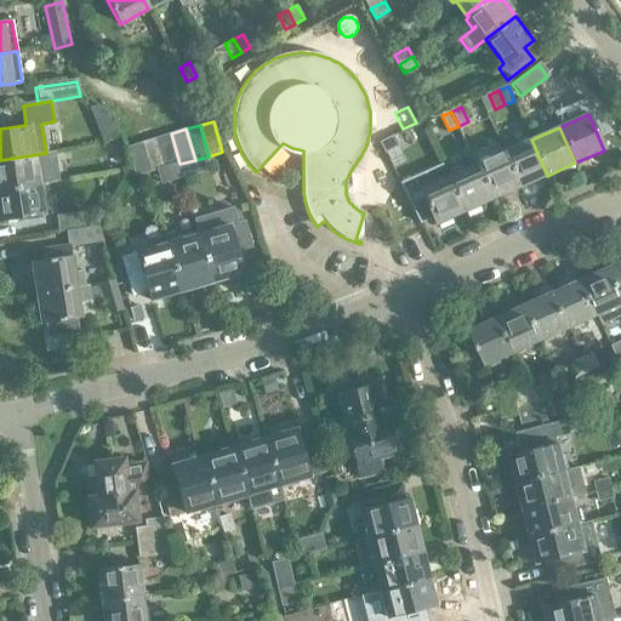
[(166,169),(180,164),(171,134),(157,137),(166,169)]
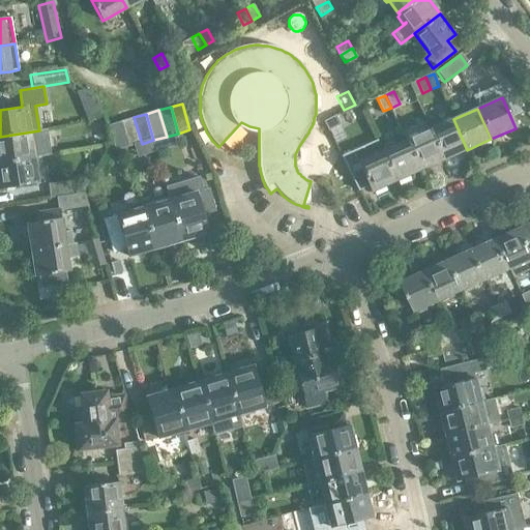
[(340,123),(335,115),(323,120),(328,129),(340,123)]
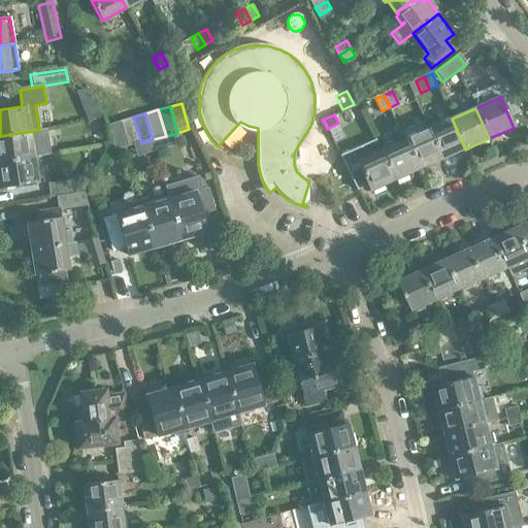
[(128,147),(141,143),(133,117),(121,121),(128,147)]
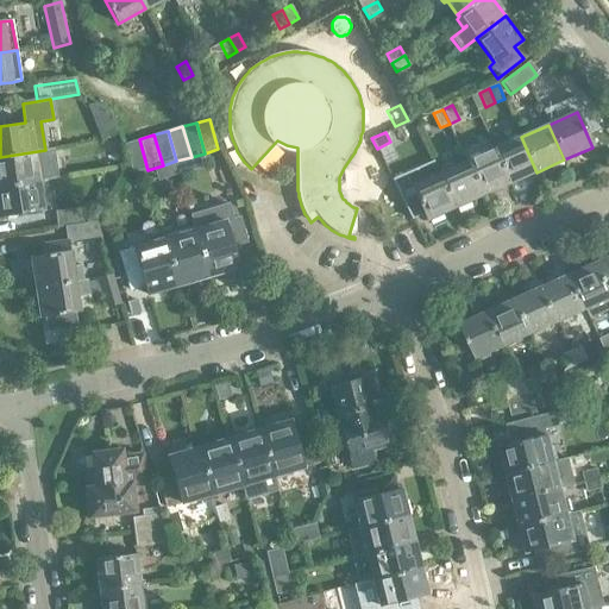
[(510,184),(537,173),(521,137),(494,149),(510,184)]
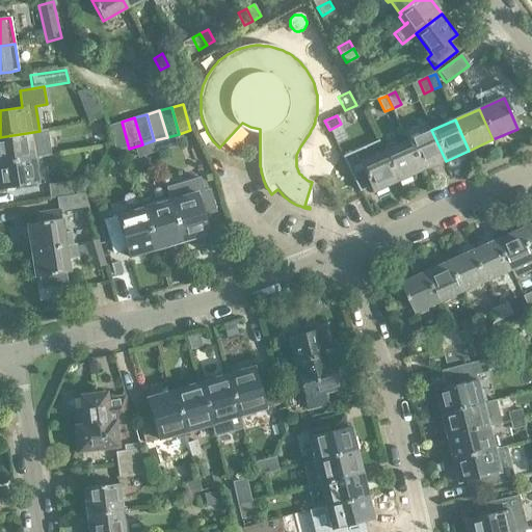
[(116,153),(129,149),(122,122),(108,126),(116,153)]
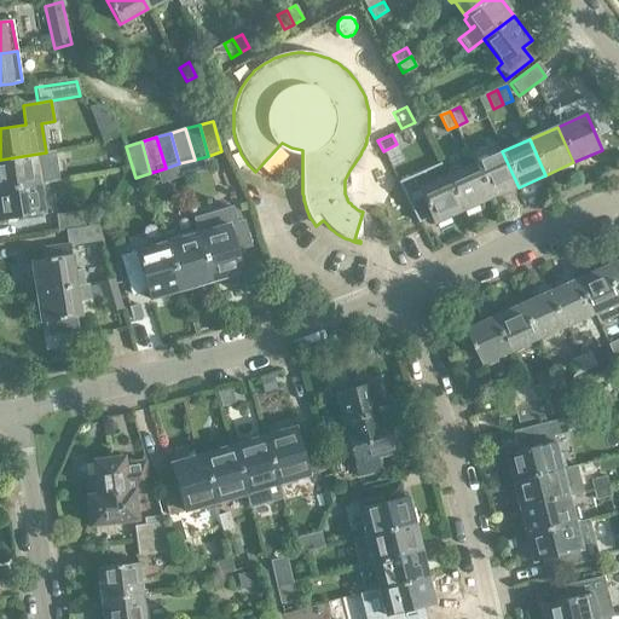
[(91,145),(75,148),(76,158),(92,156),(91,145)]
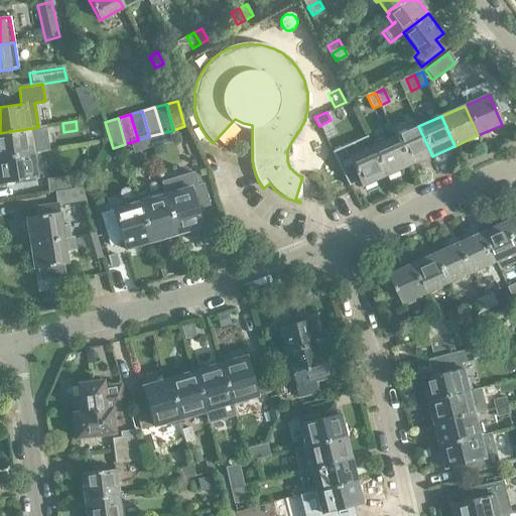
[(408,166),(432,156),(418,126),(395,137),(408,166)]
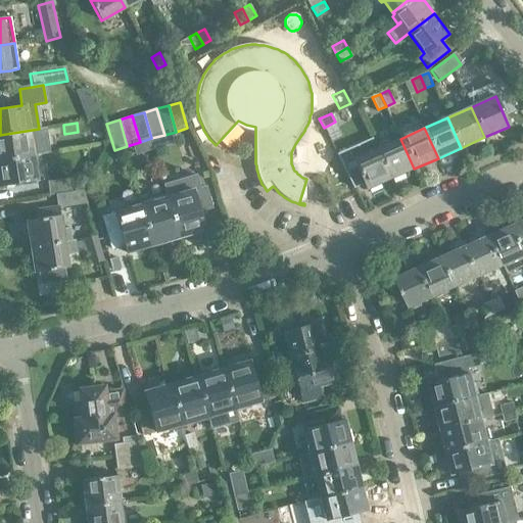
[(0,160),(34,155),(44,153),(39,129),(0,135),(0,160)]
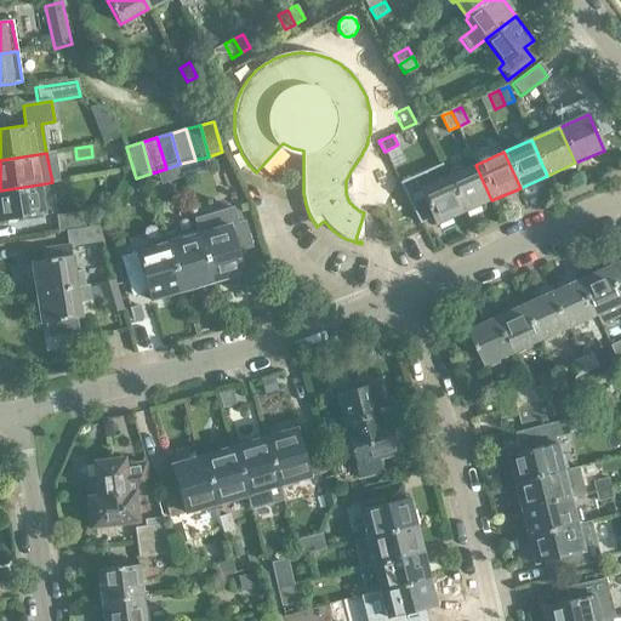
[(465,212),(491,200),(476,165),(449,177),(465,212)]
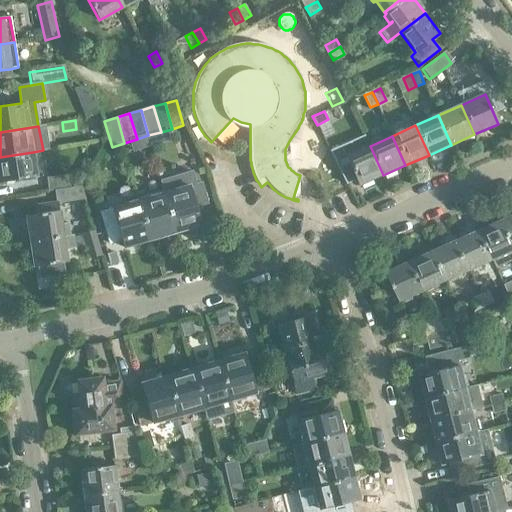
[(383,175),(370,146),(346,156),(359,186),(383,175)]
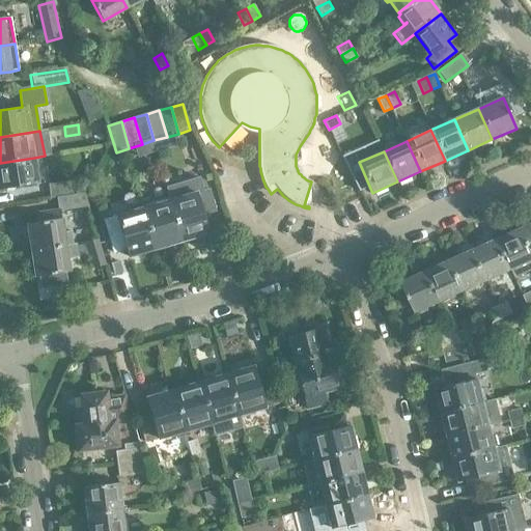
[(34,158),(0,163),(0,189),(38,184),(34,158)]
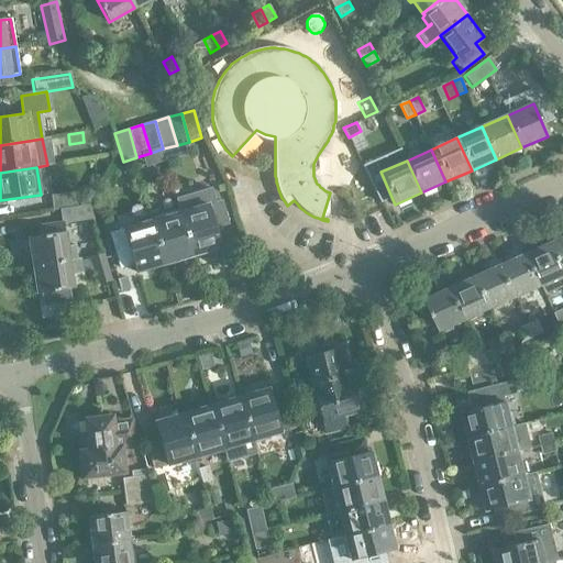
[(217,202),(212,187),(175,198),(179,213),(191,255),(220,247),(214,227),(227,223),(220,201),(217,202)]
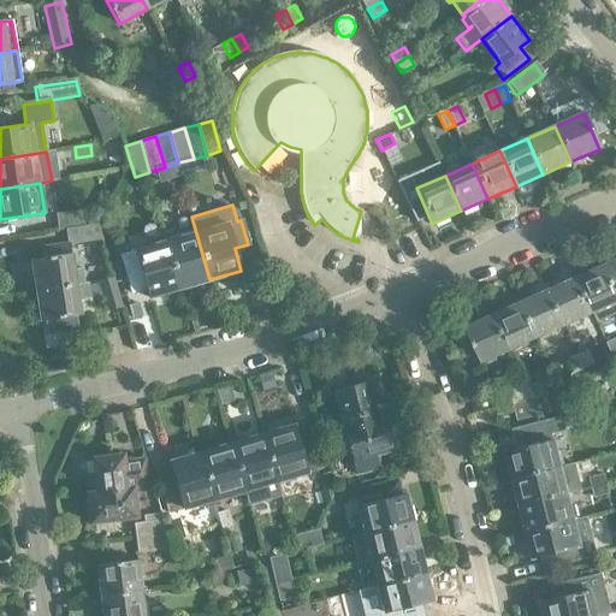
[(58,213),(60,230),(67,229),(87,225),(84,209),(58,213)]
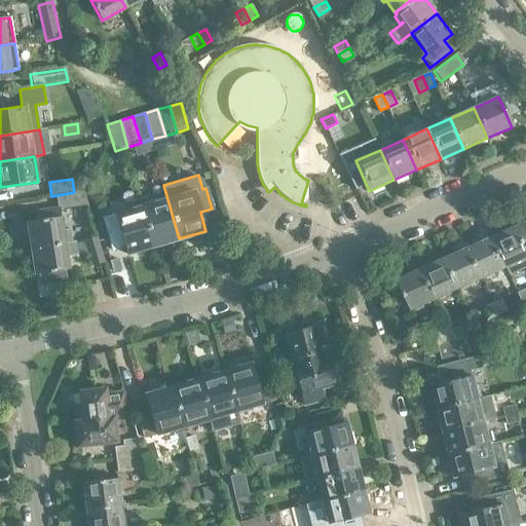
[(86,191),(74,192),(58,195),(60,209),(89,204),(86,191)]
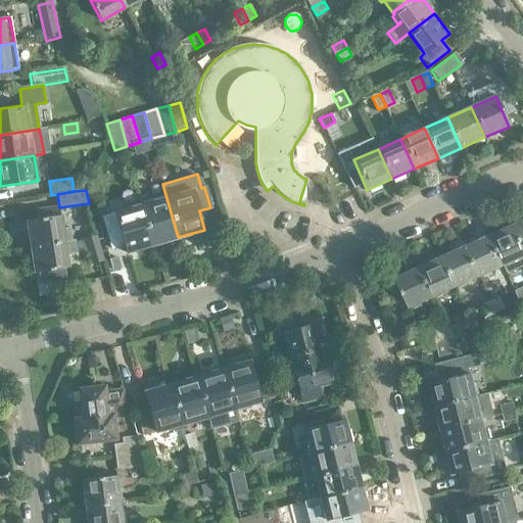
[(167,198),(140,205),(151,245),(178,237),(167,198)]
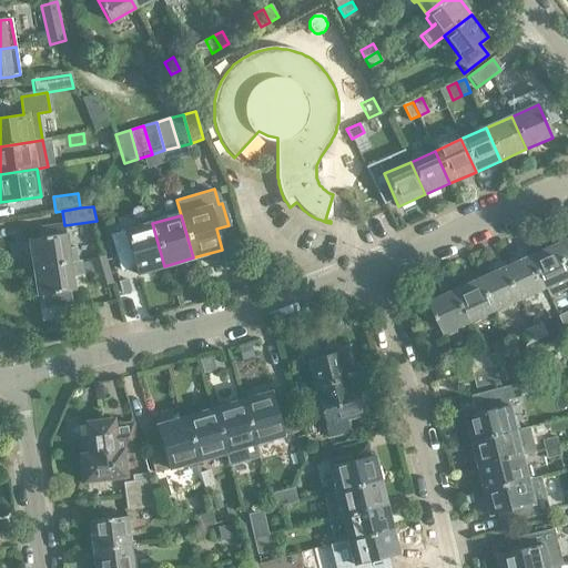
[(164,266),(152,223),(111,235),(117,257),(130,253),(135,274),(164,266)]
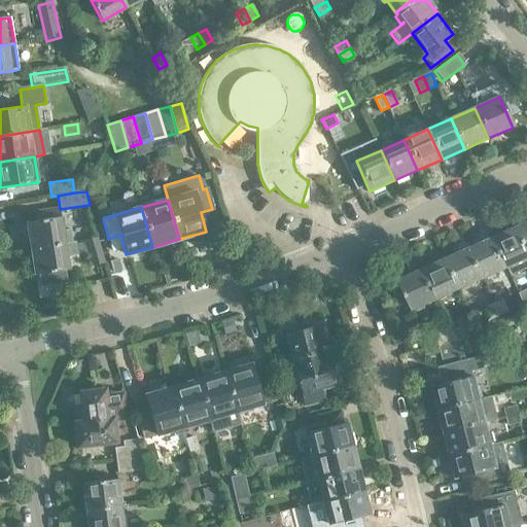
[(63,231),(61,217),(59,208),(35,211),(36,221),(26,222),(30,249),(71,244),(69,230),(63,231)]
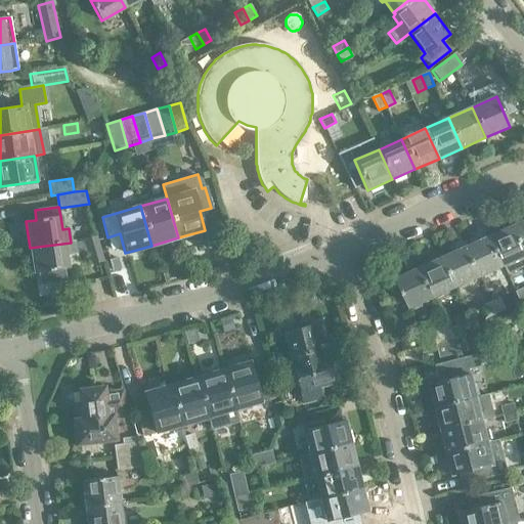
[(523,221),(515,225),(523,247),(523,221)]
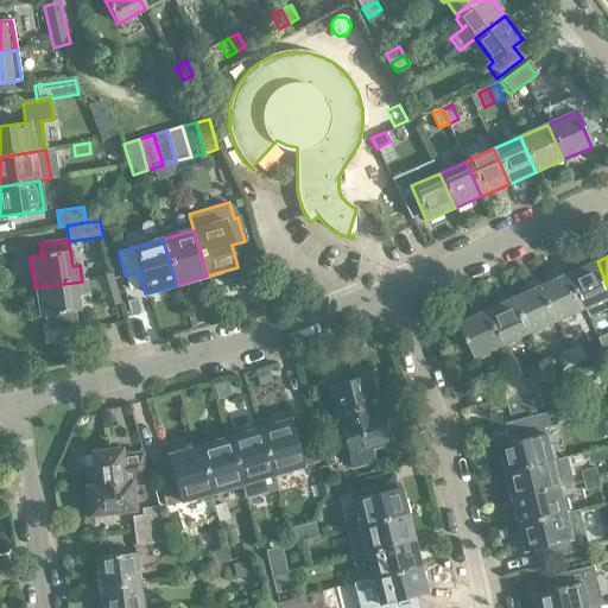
[(586,309),(607,298),(607,286),(597,261),(569,274),(586,309)]
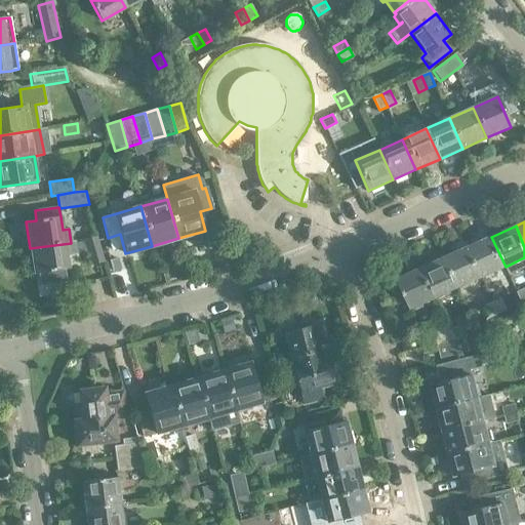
[(468,248),(482,278),(506,267),(491,237),(468,248)]
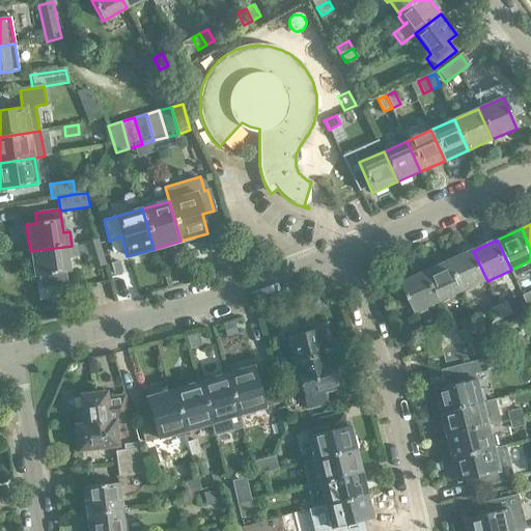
[(105,268),(102,253),(99,242),(85,245),(92,271),(105,268)]
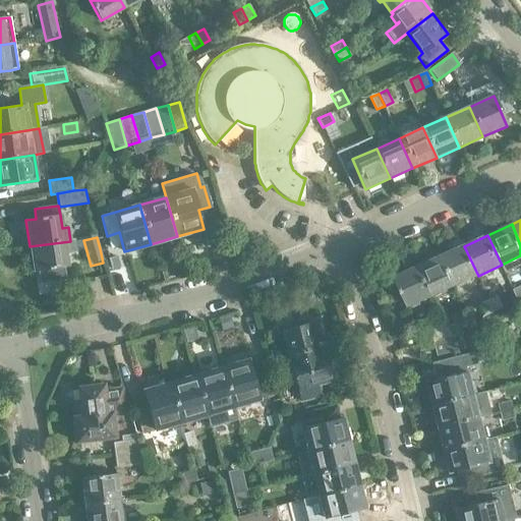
[(66,280),(64,268),(68,267),(66,254),(75,252),(73,240),(70,241),(30,246),(34,273),(38,272),(39,284),(66,280)]
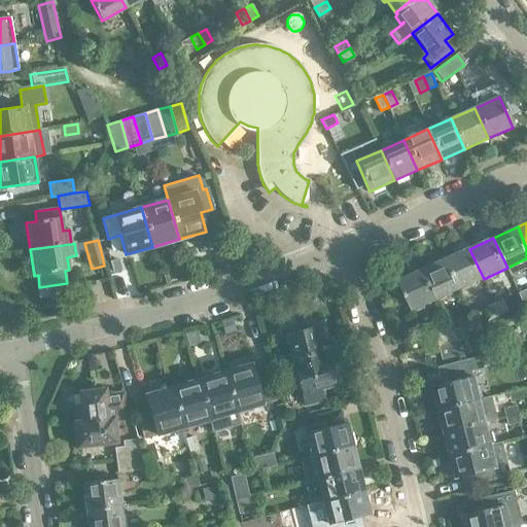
[(447,259),(460,289),(484,279),(469,249),(447,259)]
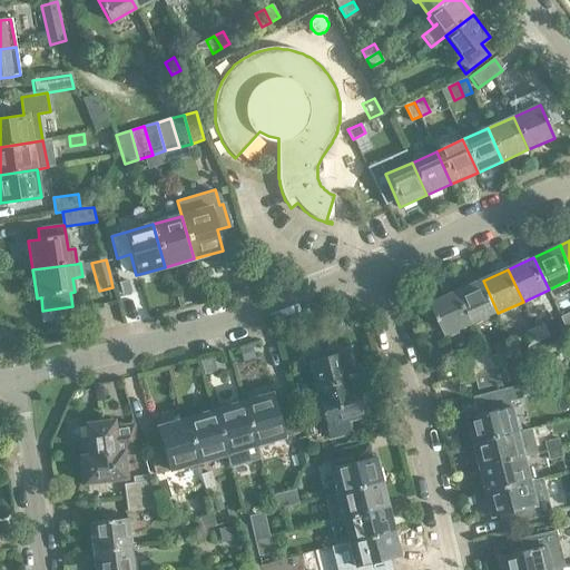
[(472,325),(498,313),(483,281),(458,292),(472,325)]
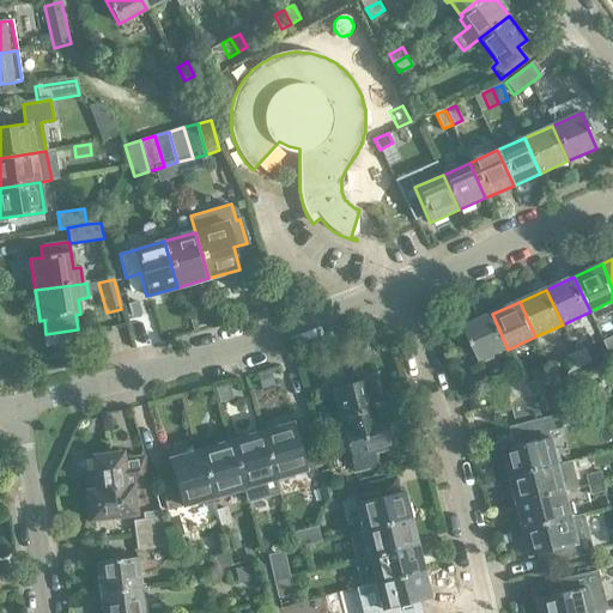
[(508,350),(492,314),(463,327),(480,362),(508,350)]
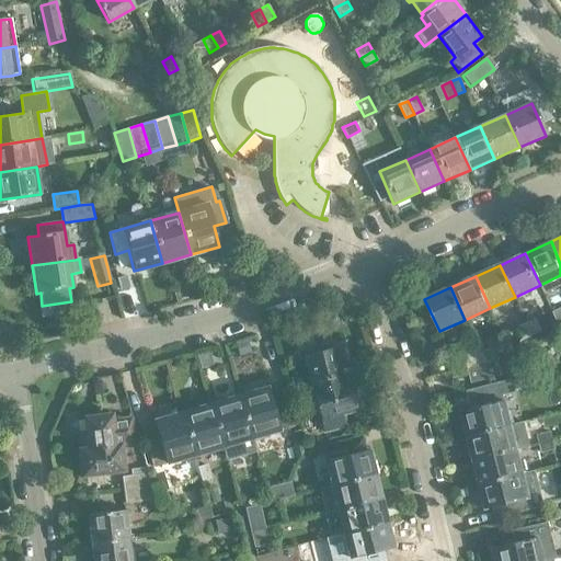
[(526,322),(533,336),(541,332),(535,319),(526,322)]
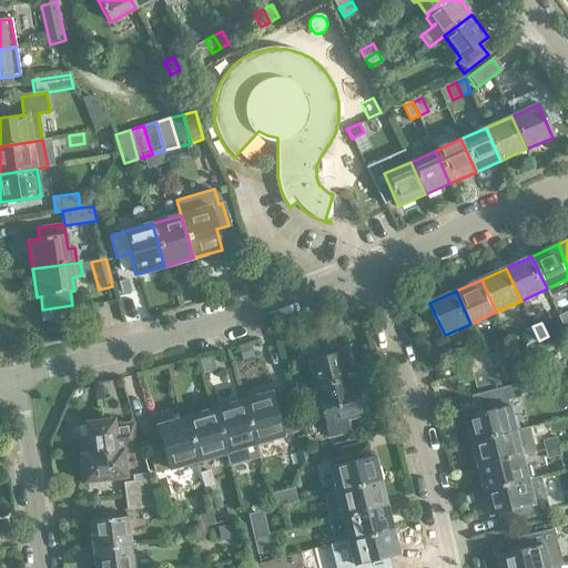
[(529,344),(539,341),(533,326),(524,331),(529,344)]
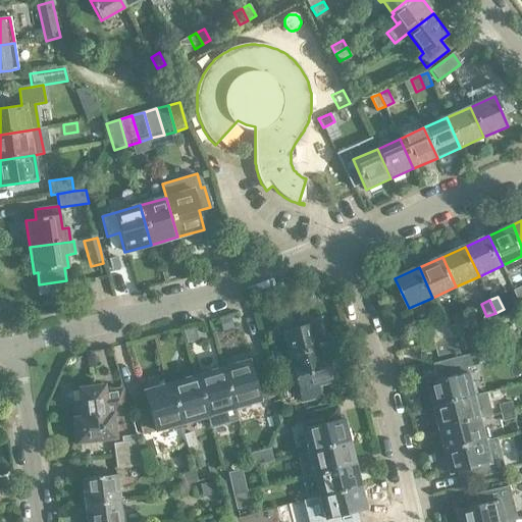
[(293,363),(324,355),(320,337),(314,340),(310,323),(283,330),(293,363)]
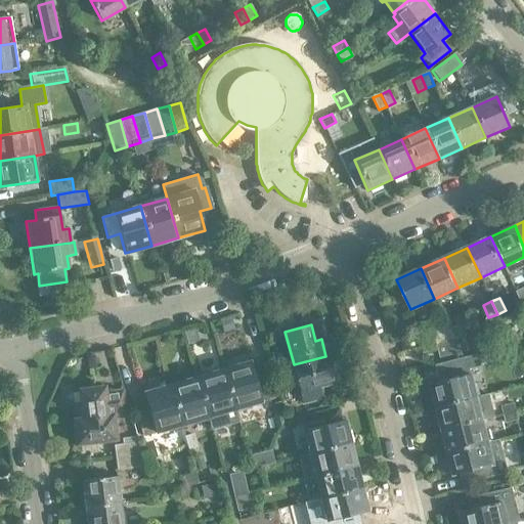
[(436,346),(462,340),(463,340),(460,326),(433,334),(436,346)]
